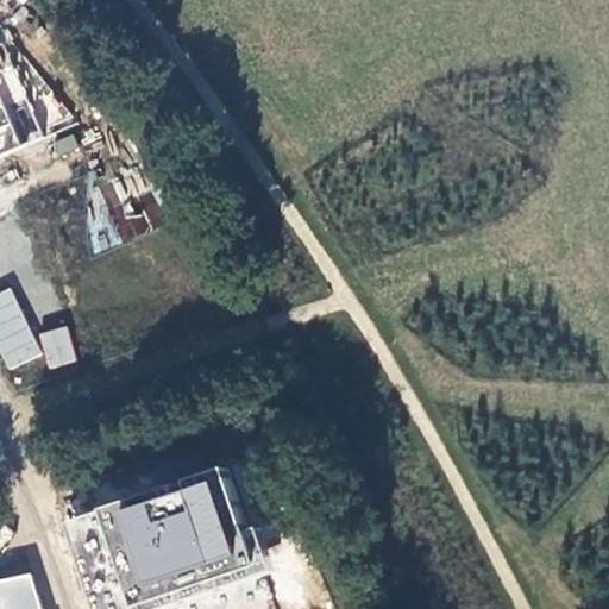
[(0,156),(76,120),(10,43),(0,45),(0,156)]
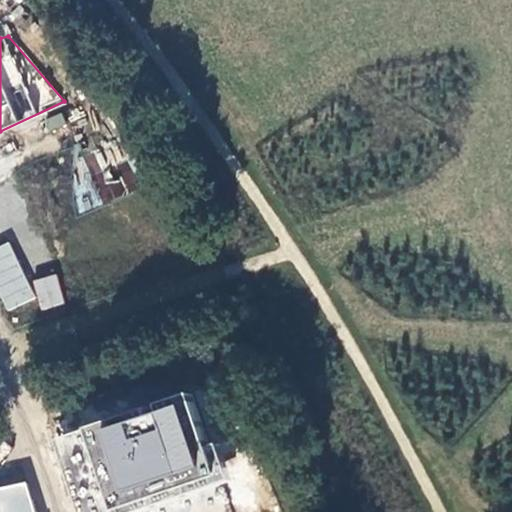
[(65,127),(62,118),(46,126),(49,134),(65,127)]
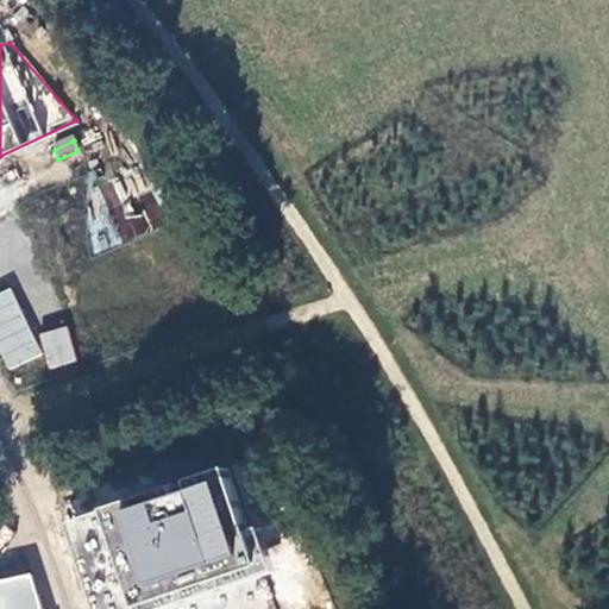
[(151,237),(148,212),(126,217),(119,177),(83,184),(95,248),(151,237)]
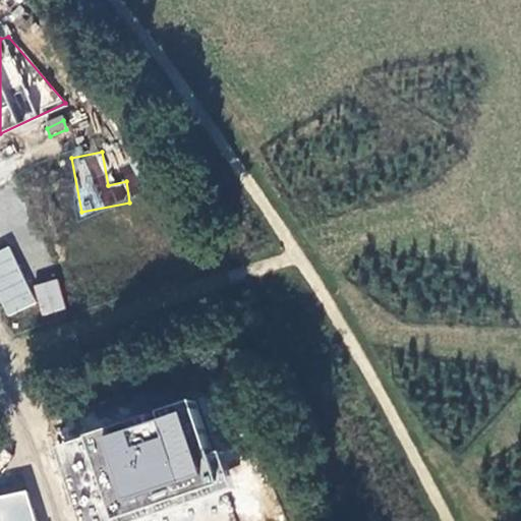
[(0,248),(0,302),(6,316),(36,303),(10,245),(0,248)]
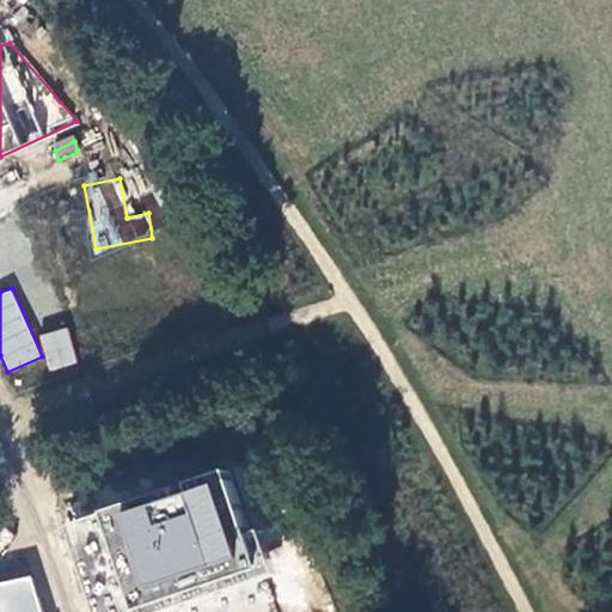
[(50,371),(78,362),(67,326),(38,335),(50,371)]
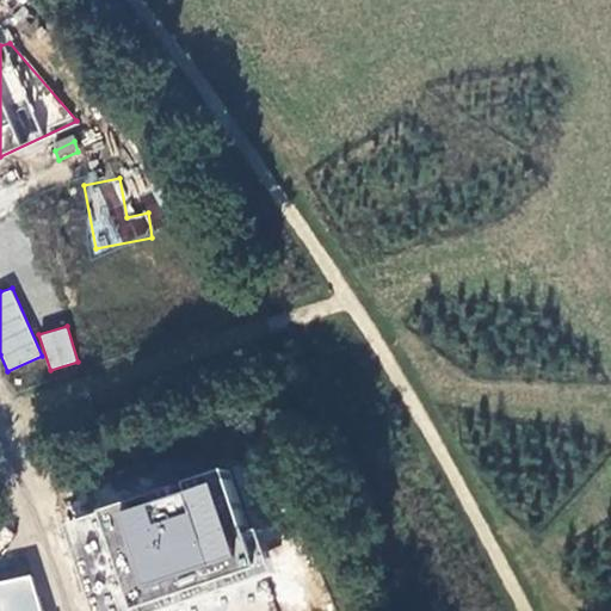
[(92,610),(179,610),(277,578),(264,534),(250,541),(229,474),(67,531),(92,610)]
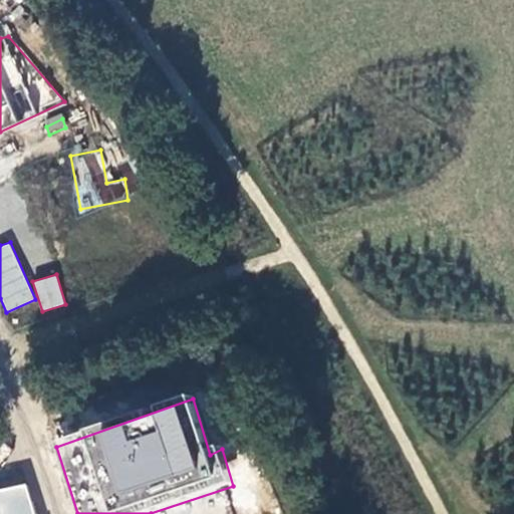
[(0,513),(35,513),(28,488),(0,493),(0,513)]
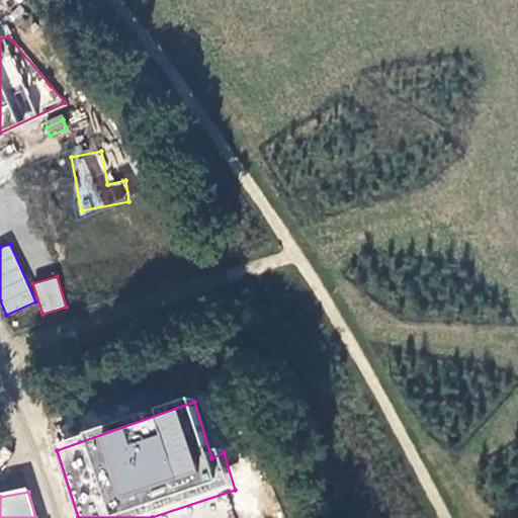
All buildings are outlined.
